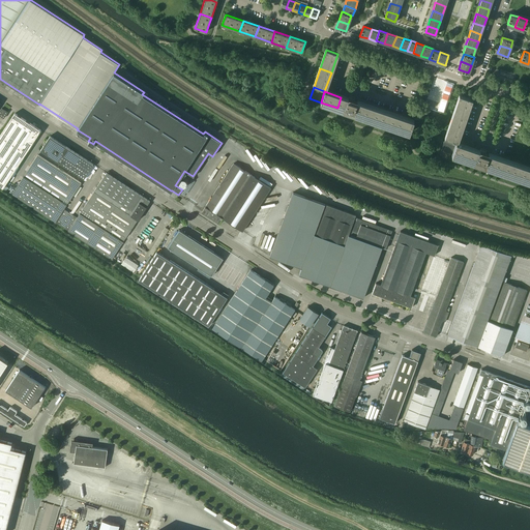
[(352,96),(353,93),(352,93),(351,93),(350,93),(349,93),(348,93),(347,93),(346,93),(345,94),(344,97),(341,97),(337,108),(355,114),(359,104),(357,102),(358,98),(352,96)]
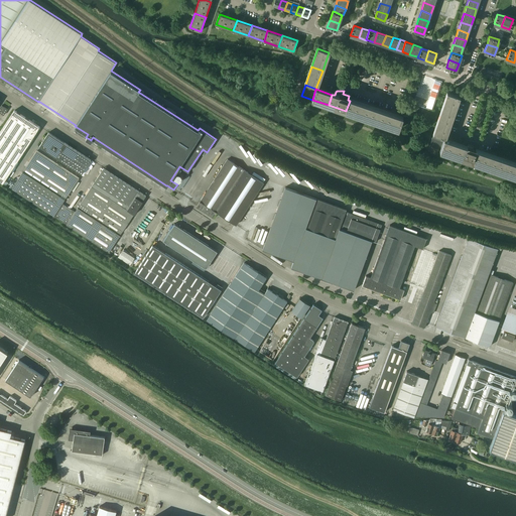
[(453,115),(459,97),(447,93),(441,111),(453,115)]
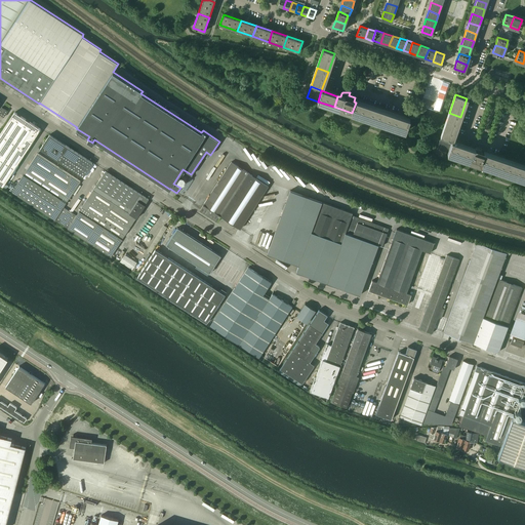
[(374,109),(356,103),(352,113),(370,120),(374,109)]
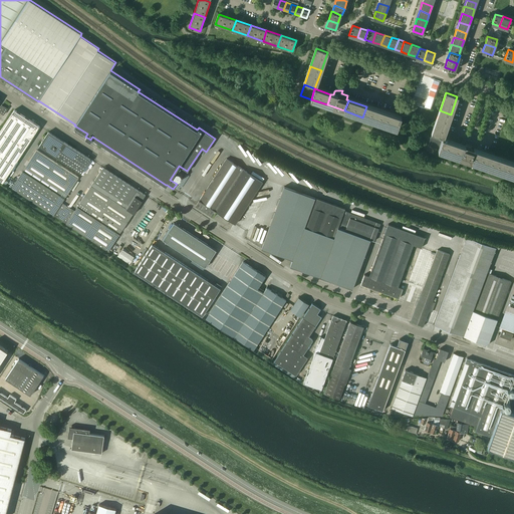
[(383,112),(366,106),(362,117),(379,123),(383,112)]
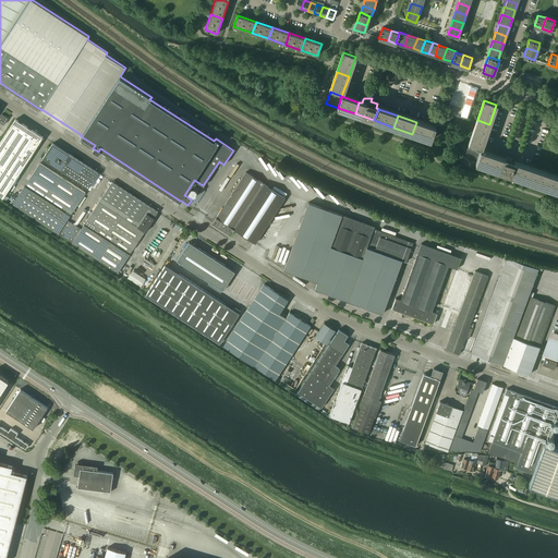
[(43,136),(15,119),(0,142),(0,195),(3,197),(43,136)]
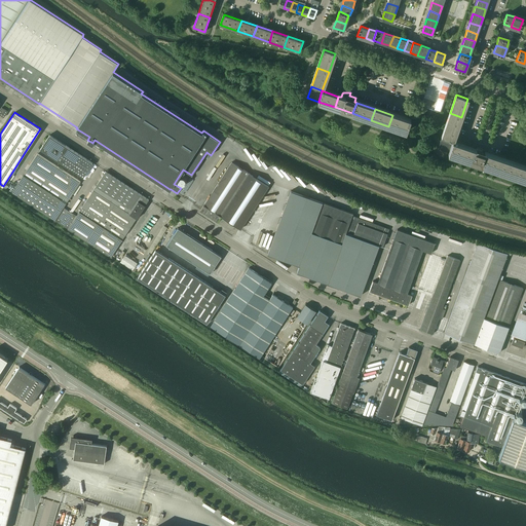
[(454,139),(461,117),(450,113),(443,135),(454,139)]
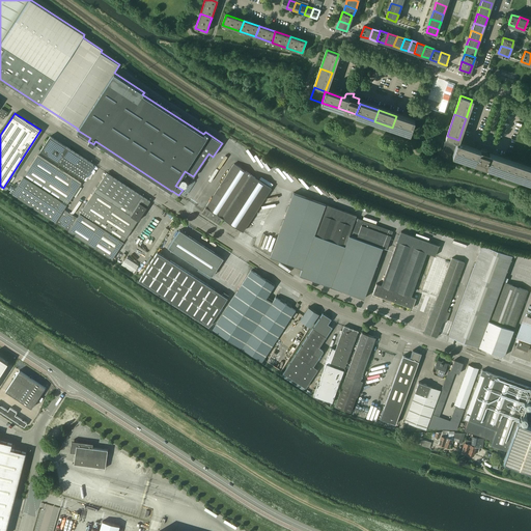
[(410,133),(414,121),(396,116),(392,128),(410,133)]
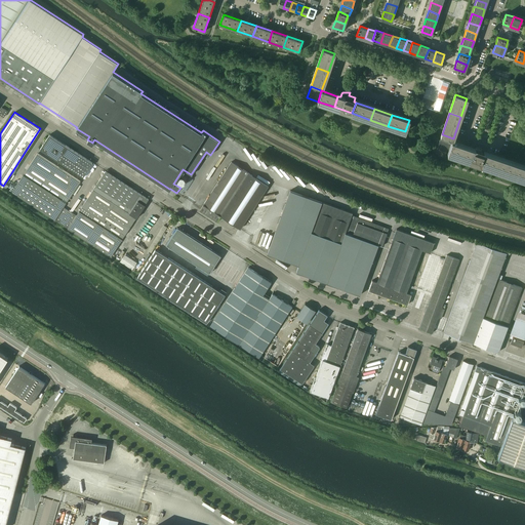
[(92,163),(69,147),(50,134),(40,149),(83,177),(92,163)]
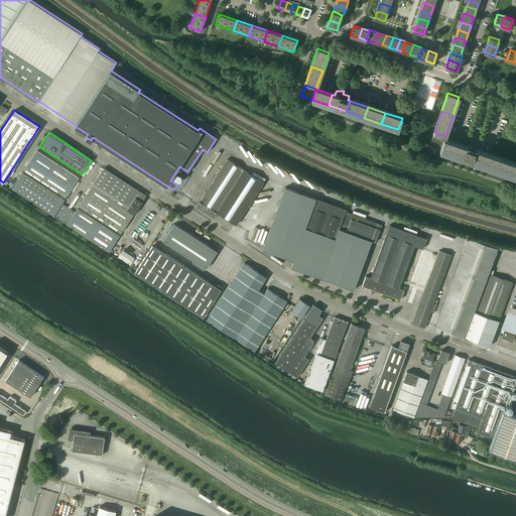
[(444,139),(445,136),(434,132),(429,147),(436,149),(440,138),(444,139)]
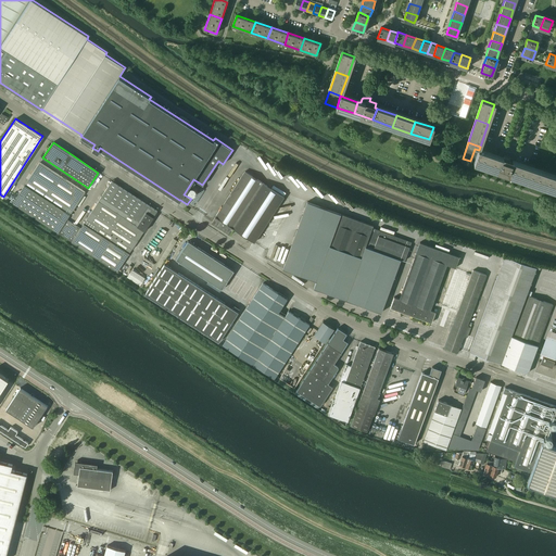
[(496,156),(479,150),(475,149),(470,161),(492,168),(496,156)]
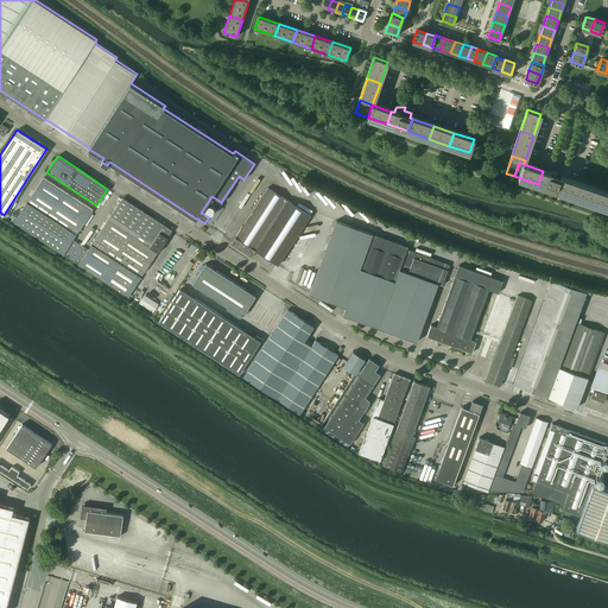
[(555,170),(556,168),(555,166),(553,166),(552,166),(551,166),(550,166),(549,166),(548,168),(545,172),(543,171),(538,184),(559,191),(564,178),(561,177),(562,172),(555,170)]
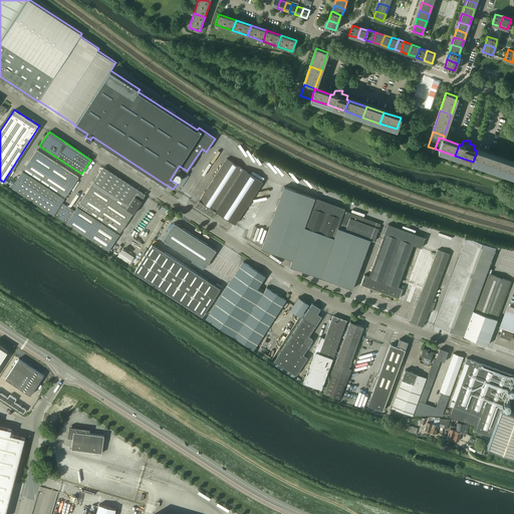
[(78,178),(37,150),(12,188),(87,238),(124,182),(103,168),(74,211),(62,203),(78,178)]
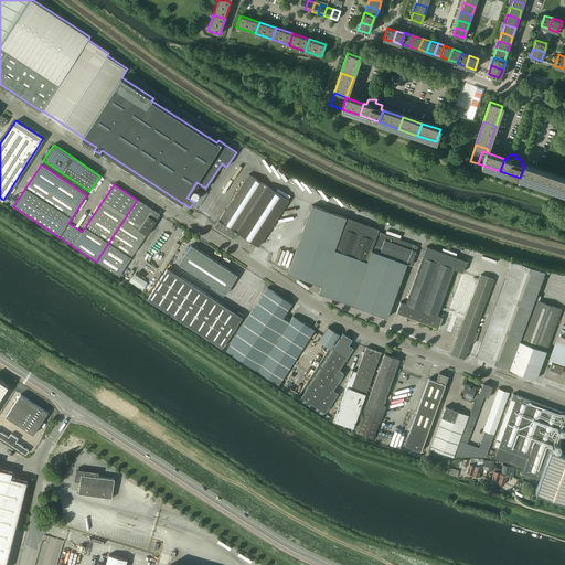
[(539,184),(543,172),(524,166),(520,178),(539,184)]
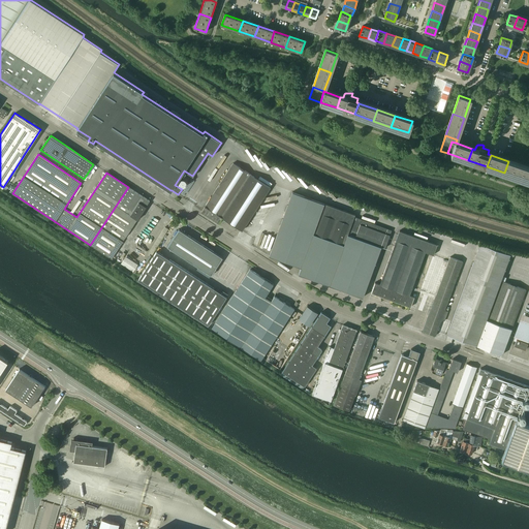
[(528,181),(528,167),(508,161),(504,173),(528,181)]
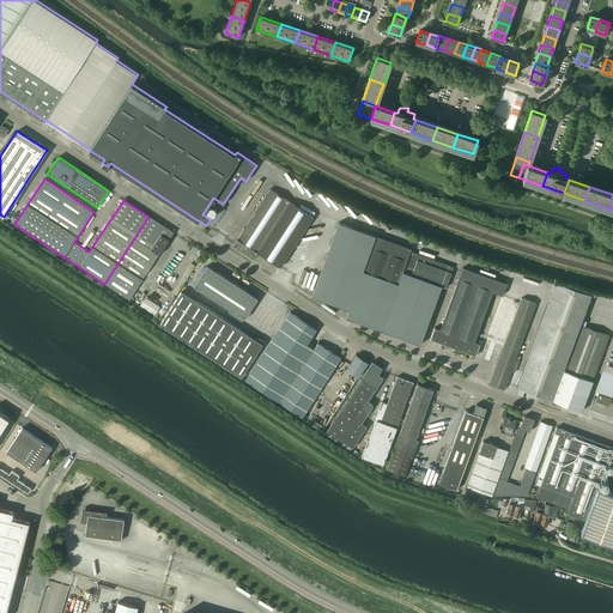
[(256,252),(290,201),(269,189),(232,246),(253,259),(256,252)]
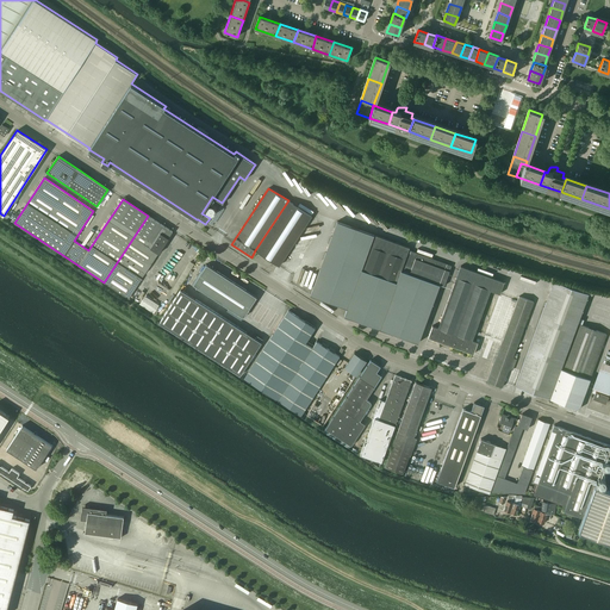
[(311,216),(290,201),(288,200),(255,250),(279,266),(311,216)]
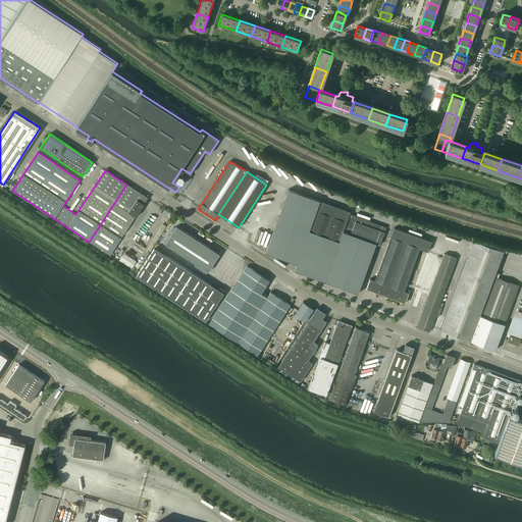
[(148,198),(127,185),(126,185),(89,242),(110,256),(148,198)]
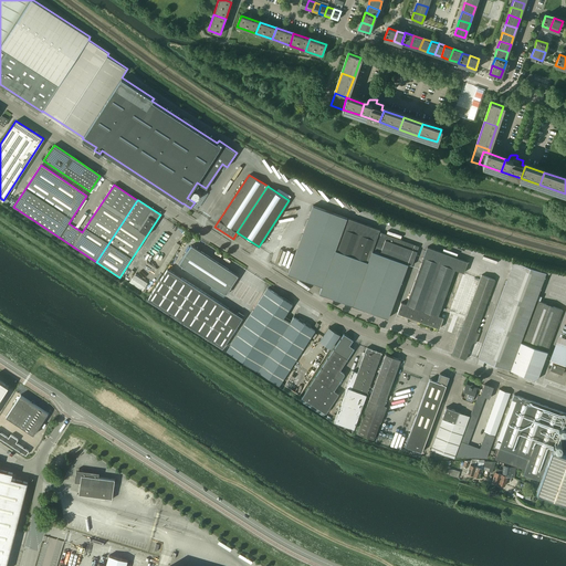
[(347,218),(313,205),(289,273),(322,285),(320,293),(388,317),(408,263),(412,265),(419,247),(379,231),(379,229),(348,218),(336,250),(335,250),(347,218)]
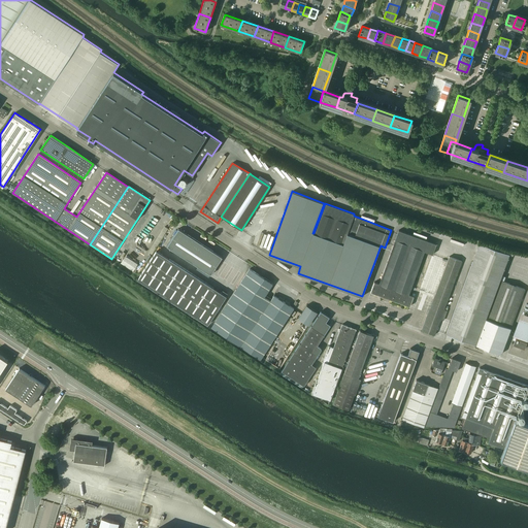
[(210,274),(222,257),(212,251),(215,248),(211,245),(209,249),(178,229),(167,246),(210,274)]
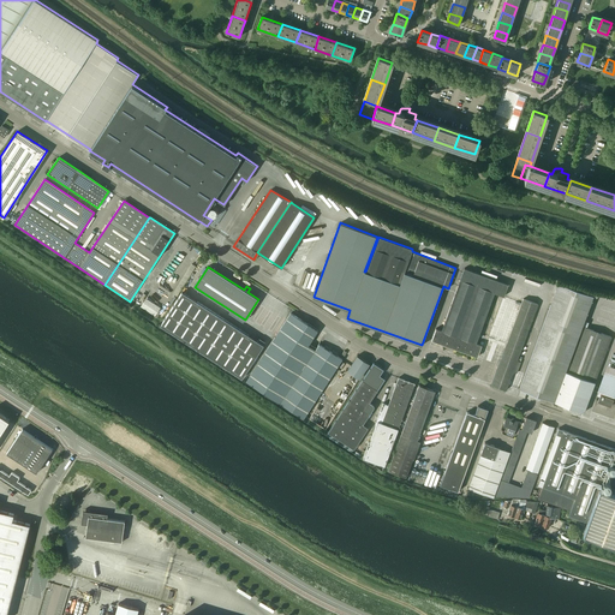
[(508,284),(464,268),(441,330),(436,329),(431,340),(477,357),(482,345),(476,342),(494,292),(505,296),(508,284)]
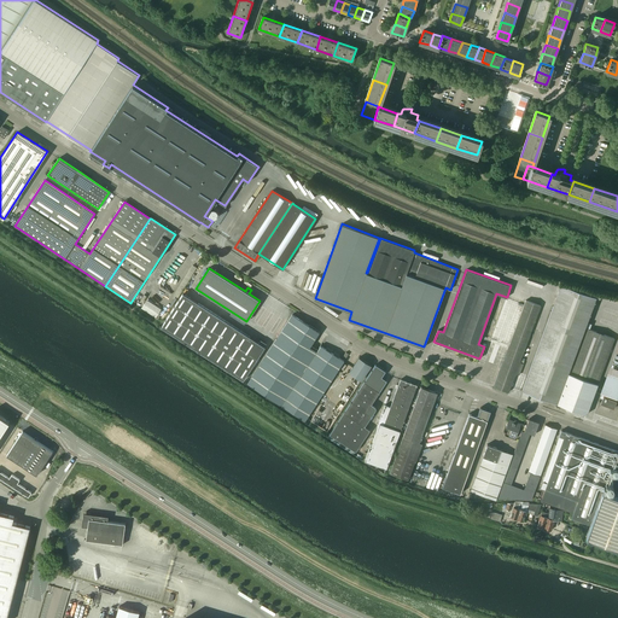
[(596,297),(561,285),(523,391),(587,414),(614,338),(586,328),(570,373),(569,373),(596,297)]
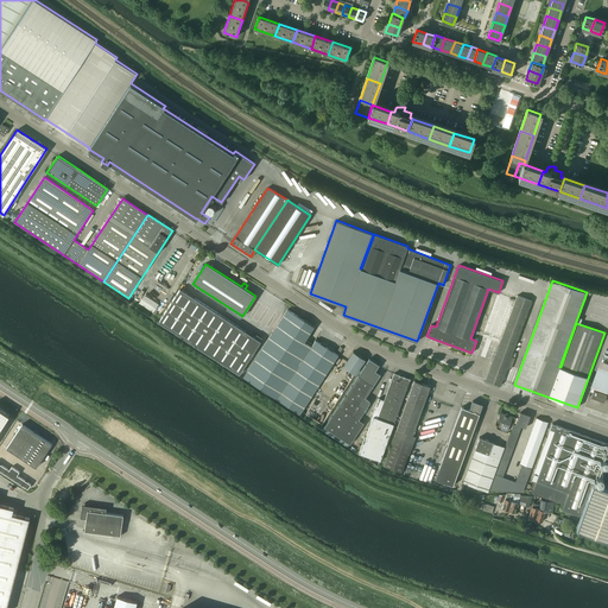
[(246,363),(261,341),(181,289),(158,322),(239,374),(242,368),(246,363)]
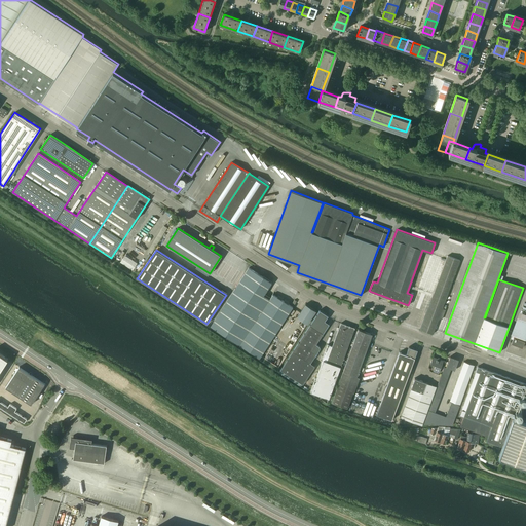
[(433,254),(420,289),(429,293),(443,258),(433,254)]
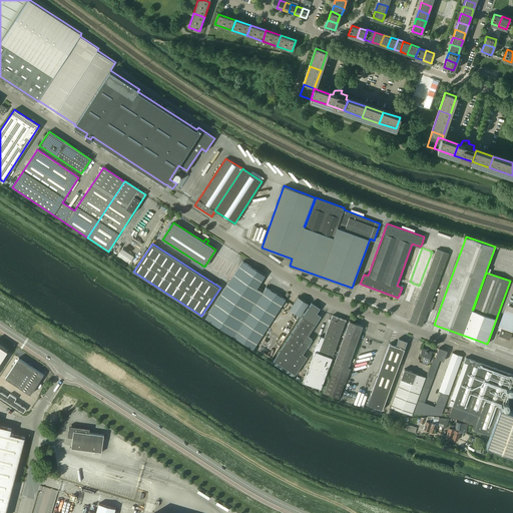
[(133,257),(122,249),(118,255),(129,263),(133,257)]
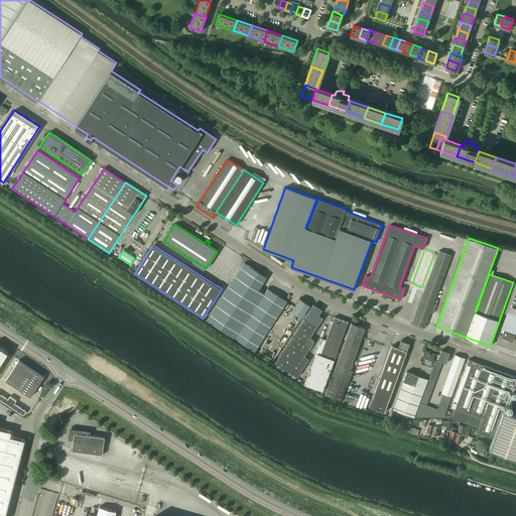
[(452,255),(439,251),(412,323),(424,328),(452,255)]
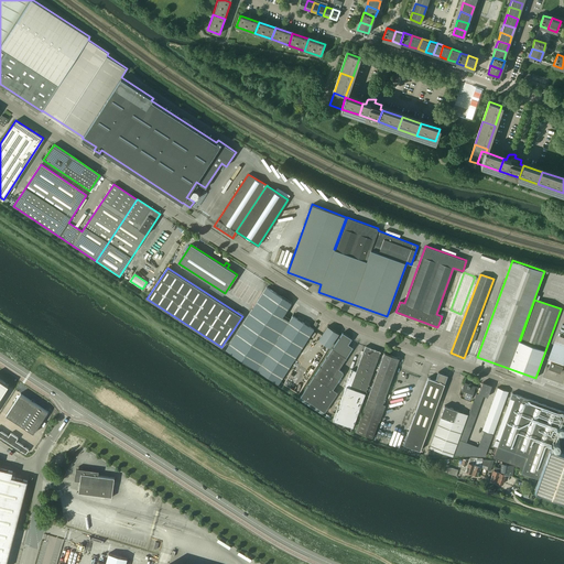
[(282,332),(275,327),(291,303),(267,288),(232,339),(229,345),(226,349),(279,383),(290,367),(268,353),(282,332)]
